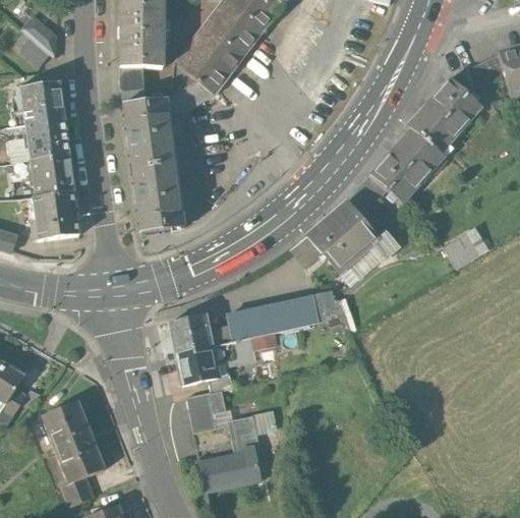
[(119,0),(119,69),(120,68),(141,69),(163,69),(163,0),(119,0)]
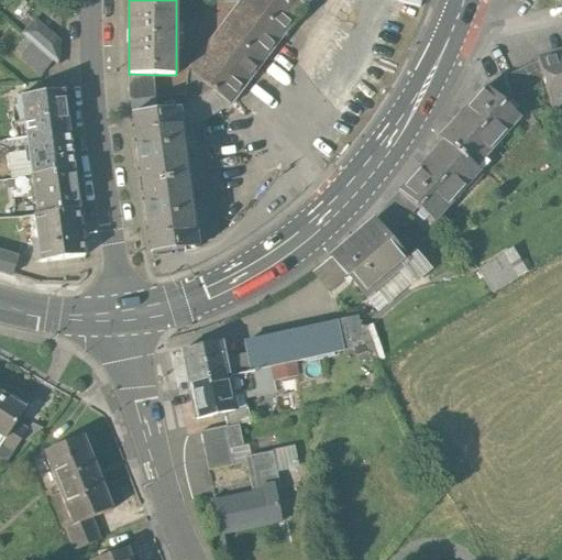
[(240,0),(189,67),(233,100),(300,10),(286,0),(240,0)]
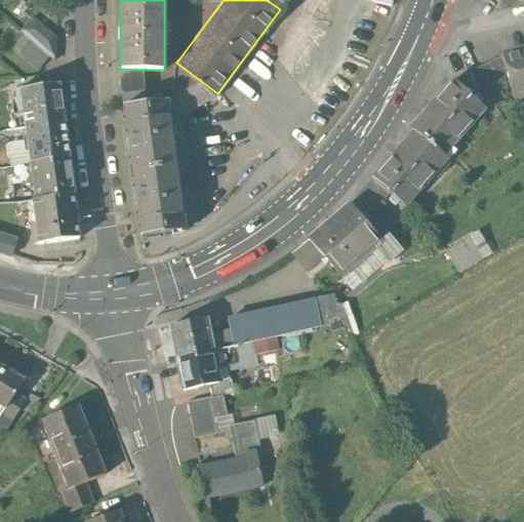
[(267,0),(280,9),(287,0),(267,0)]
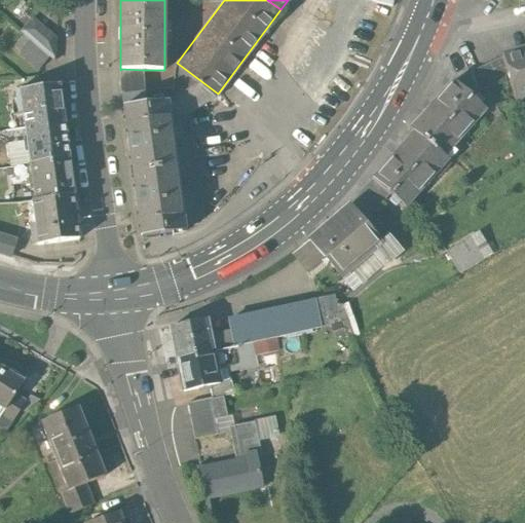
[(12,40),(40,65),(65,37),(37,12),(12,40)]
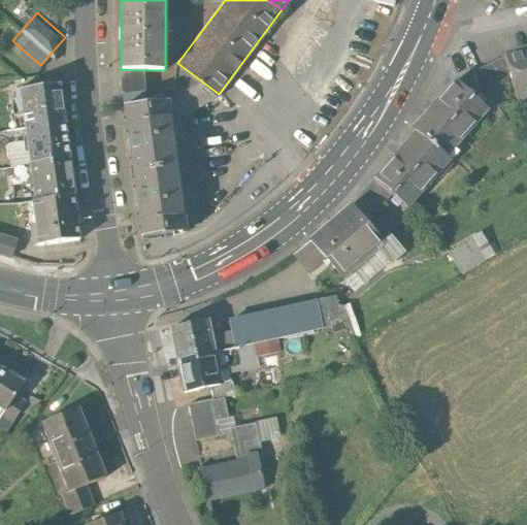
[(526,46),(505,54),(508,67),(518,99),(526,96),(526,46)]
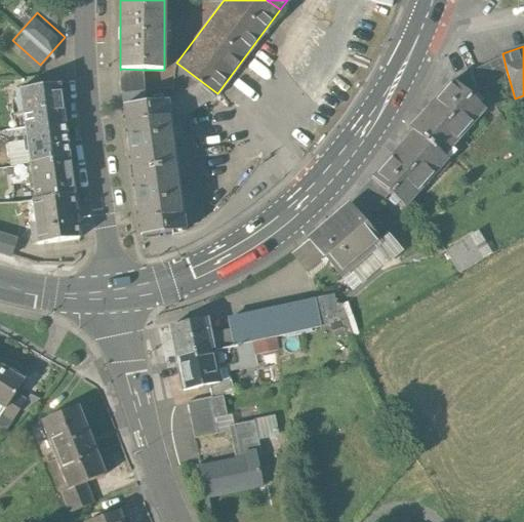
[(502,53),(478,65),(487,80),(506,67),(502,53)]
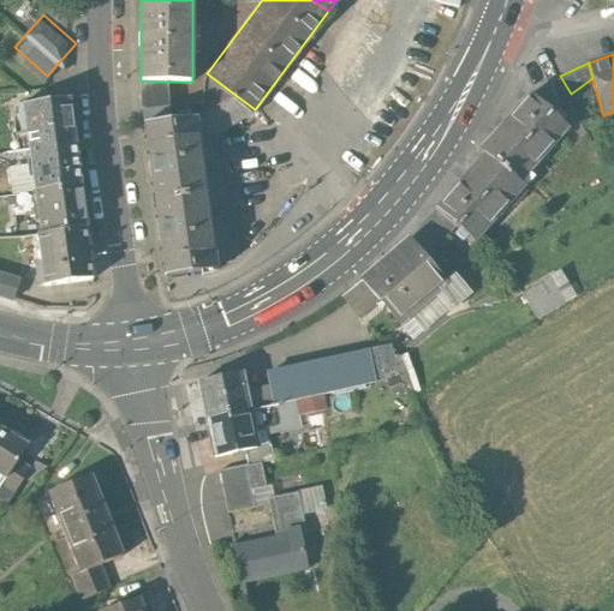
[(167,82),(142,81),(141,82),(144,108),(171,105),(167,82)]
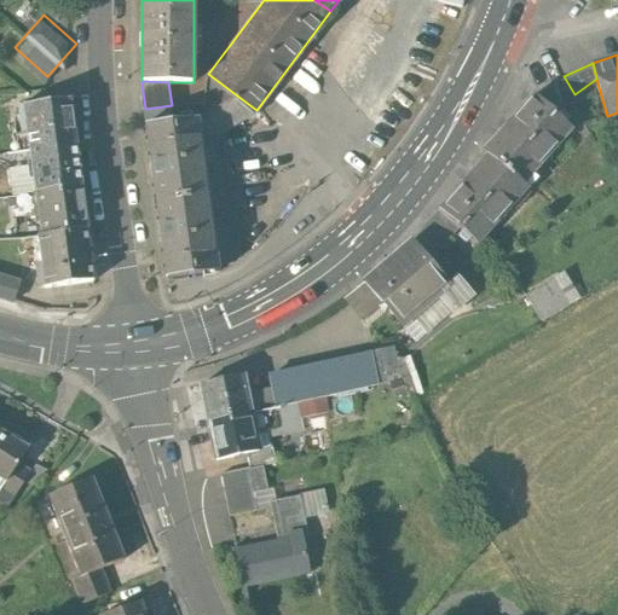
[(535,91),(483,144),(494,155),(520,180),(572,127),(535,91)]
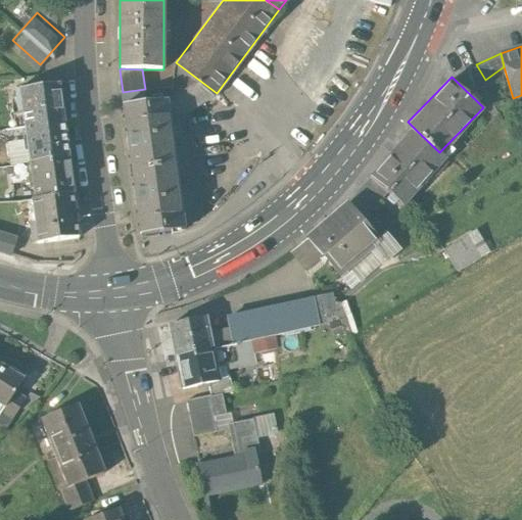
[(44,85),(43,81),(33,82),(34,86),(16,89),(19,110),(25,110),(26,121),(27,125),(63,120),(58,83),(44,85)]
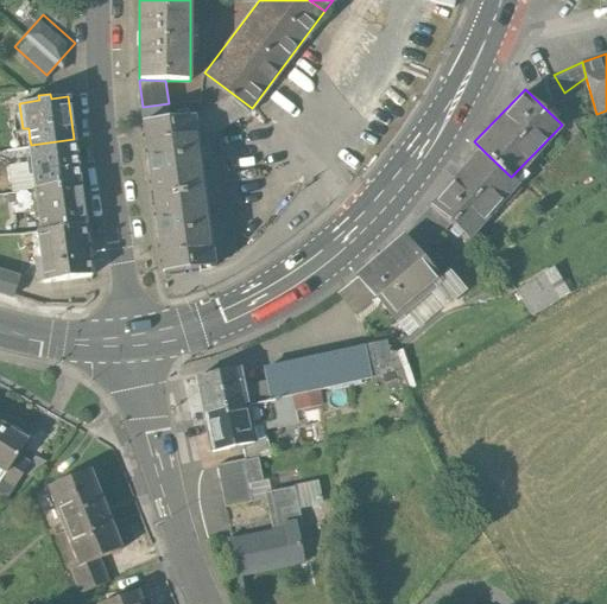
[(169,103),(143,107),(144,121),(171,118),(169,103)]
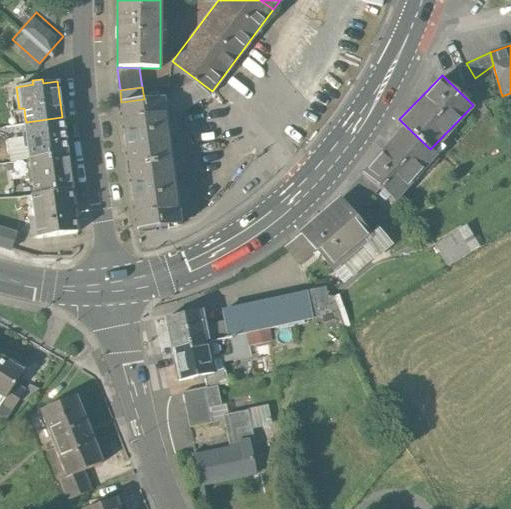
[(144,99),(121,102),(138,227),(181,221),(174,168),(172,168),(169,150),(171,149),(164,96),(144,99)]
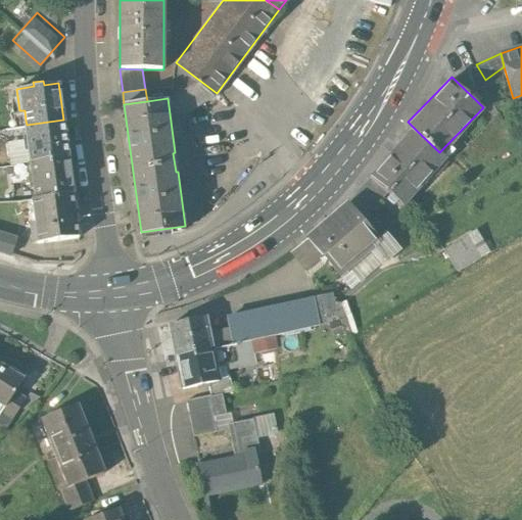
[(10,113),(0,114),(0,128),(27,125),(26,121),(22,121),(21,119),(10,121),(10,113)]
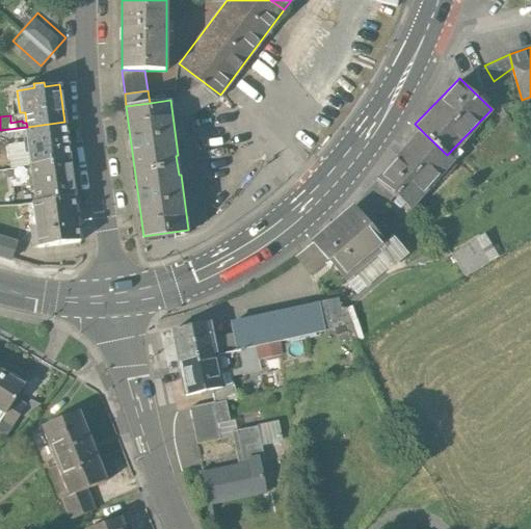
[(64,122),(27,127),(28,139),(25,140),(26,152),(30,152),(32,164),(70,159),(64,122)]
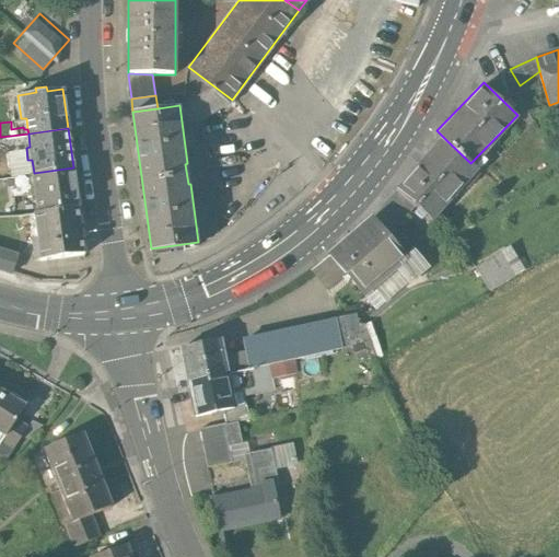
[(446,140),(397,192),(427,219),(476,167),(470,163),(446,140)]
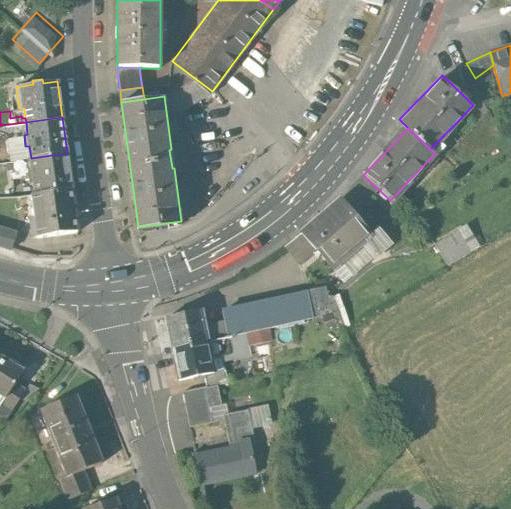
[(67,153),(31,158),(33,171),(29,171),(30,182),(34,181),(36,194),(72,189),(67,153)]
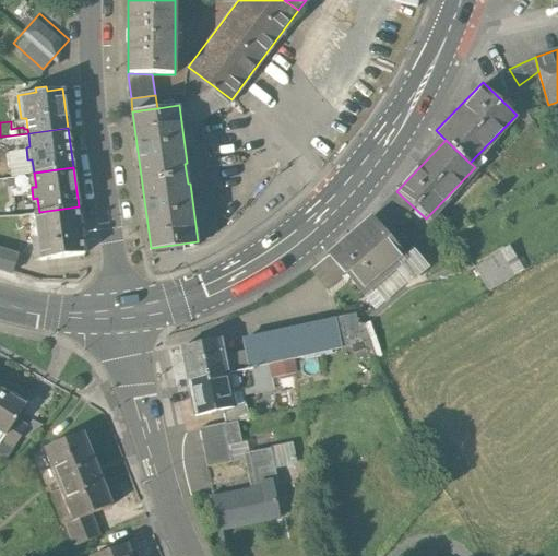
[(39,212),(35,212),(42,258),(85,252),(79,206),(39,212)]
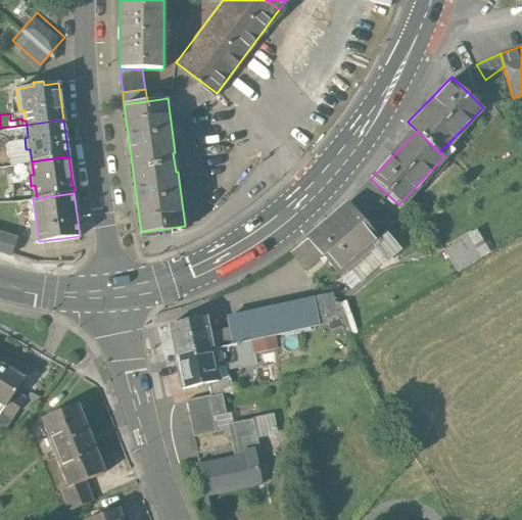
[(380,240),(348,202),(309,236),(341,274),(342,273),(342,272),(379,241),(380,240)]
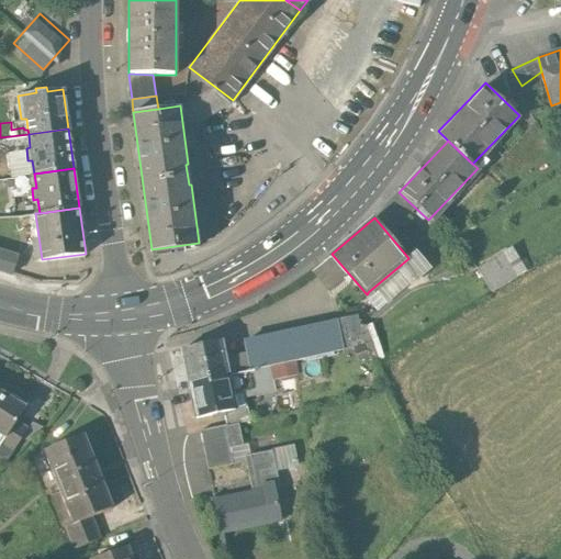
[(479,260),(491,287),(530,268),(518,243),(479,260)]
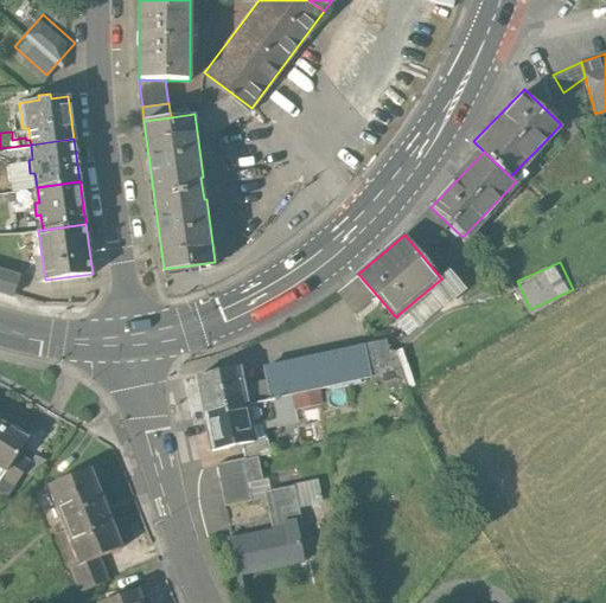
[(19,274),(0,268),(0,289),(13,293),(19,274)]
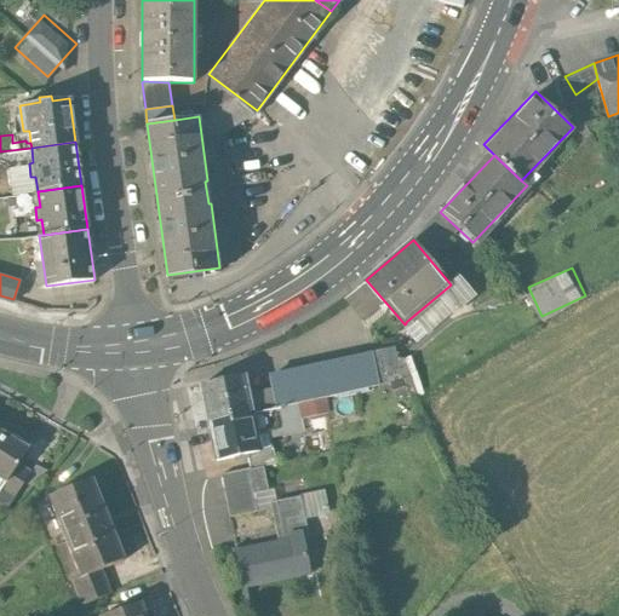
[(368,352),(270,375),(273,390),(248,395),(244,373),(201,383),(210,420),(252,410),(252,412),(376,384),(368,352)]
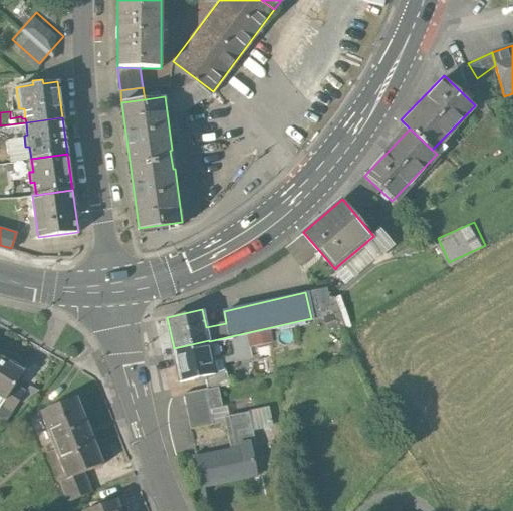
[(209,340),(174,348),(182,379),(215,371),(209,341),(209,340)]
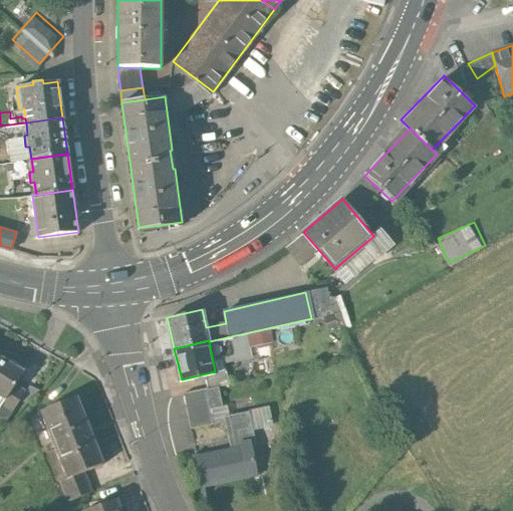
[(22,372),(0,357),(0,396),(3,399),(5,400),(14,385),(22,372)]
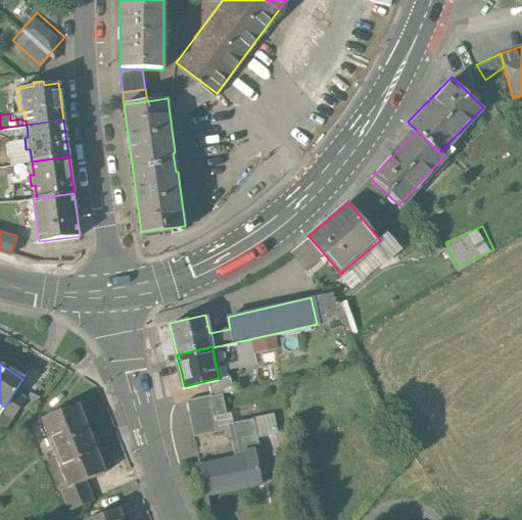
[(25,397),(14,391),(5,407),(3,406),(0,411),(11,418),(25,397)]
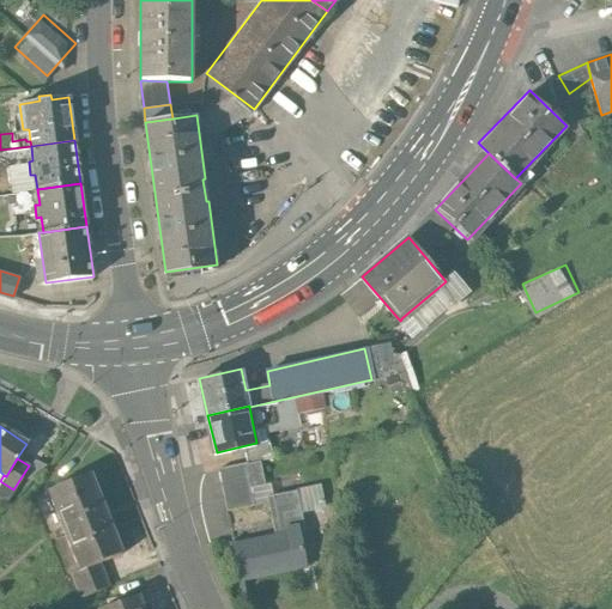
[(315,466),(270,474),(279,521),(310,515),(303,476),(316,474),(315,466)]
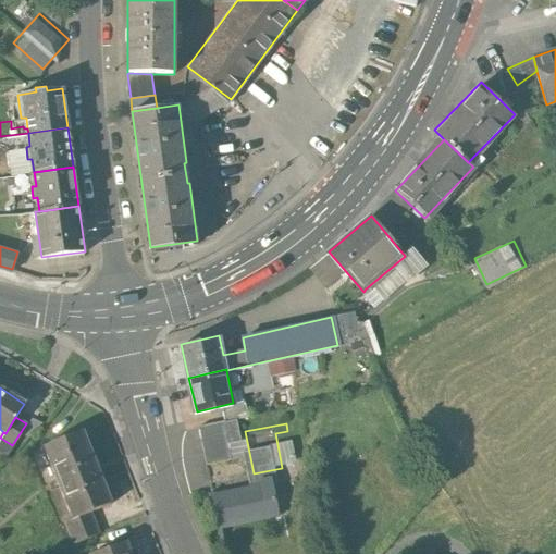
[(84,430),(45,446),(73,517),(74,519),(93,512),(113,503),(84,430)]
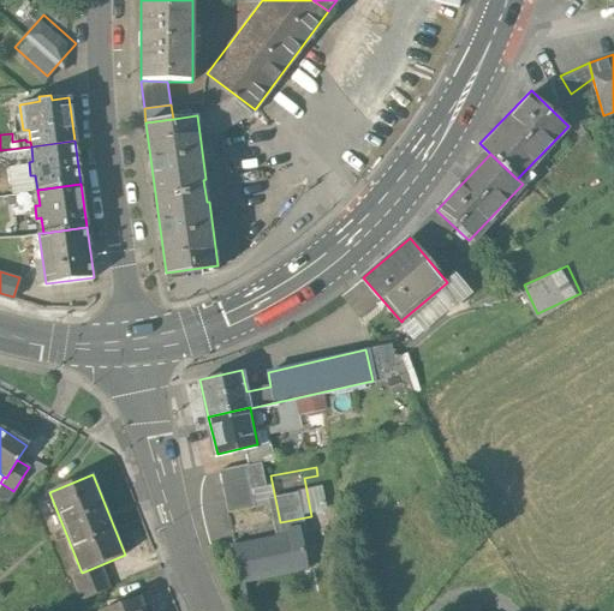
[(284,538),(238,547),(244,579),(307,565),(298,527),(282,531),(284,538)]
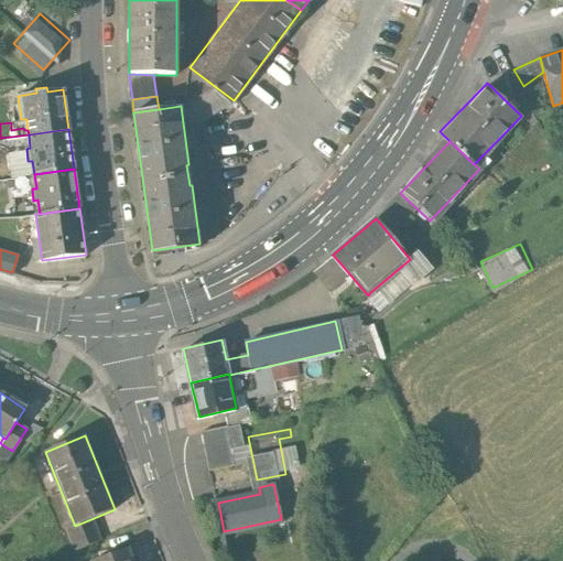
[(94,518),(75,526),(74,524),(67,527),(76,549),(103,539),(94,518)]
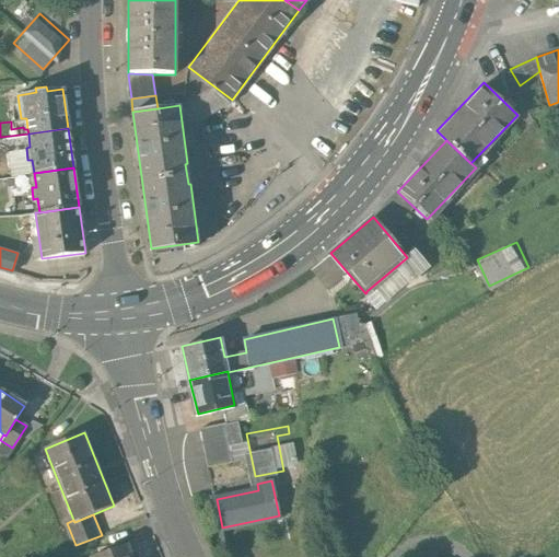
[(131,556),(128,545),(115,549),(114,544),(100,549),(101,555),(94,556),(131,556)]
